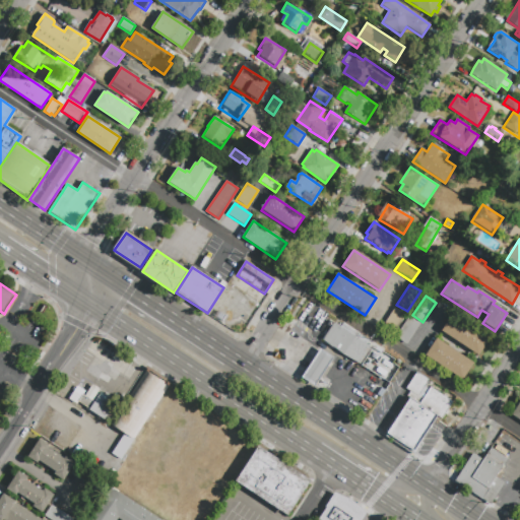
[(406,314),(393,334),(382,327),(395,307),(406,314)]
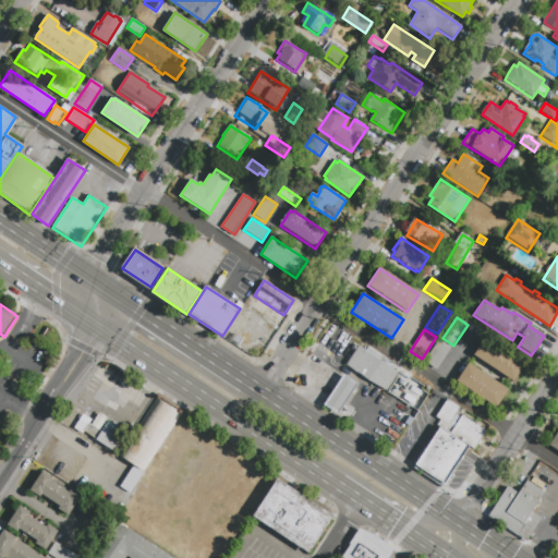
[(512,381),(473,356),(484,339),(524,364),(512,381)]
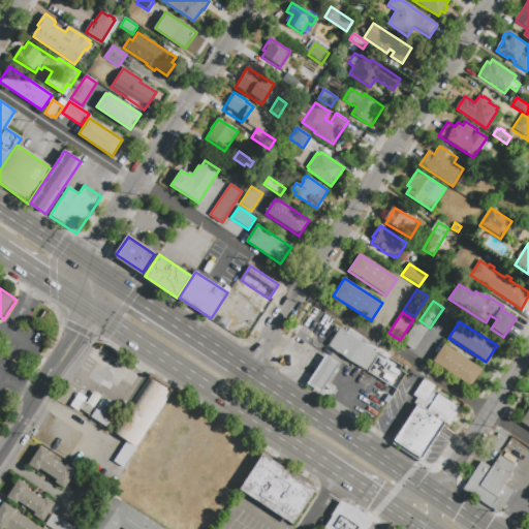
[(413,350),(403,343),(416,323),(427,331),(413,350)]
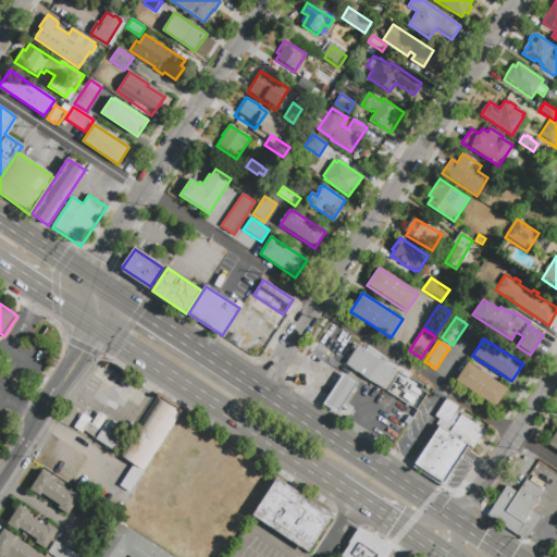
[(398,372),(386,391),(346,364),(358,347),(366,351),(368,347),(396,364),(393,369),(398,372)]
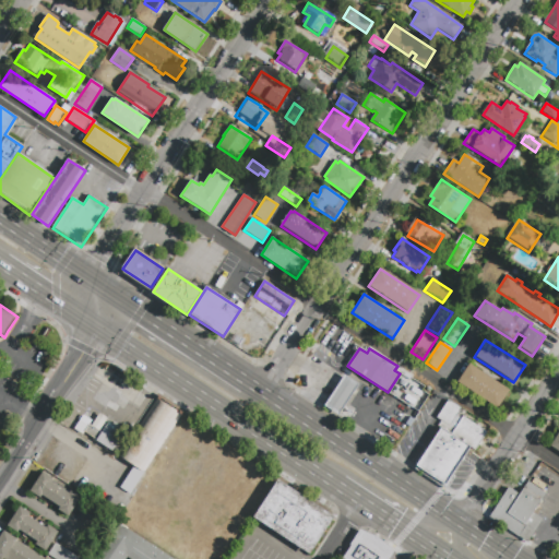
[(458,382),(470,364),(508,390),(496,408),(458,382)]
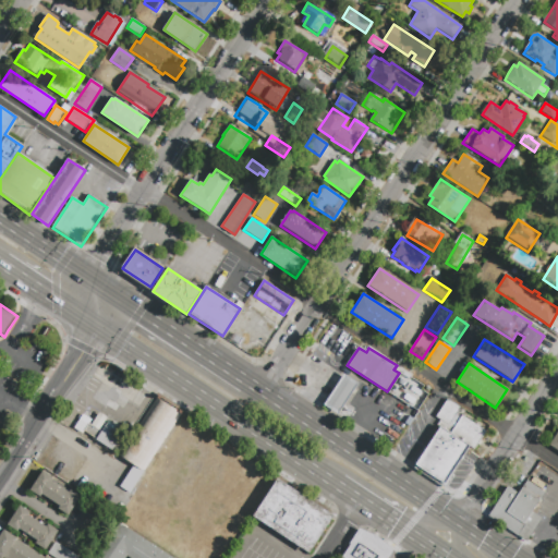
[(337,413),(324,403),(343,374),(356,384),(337,413)]
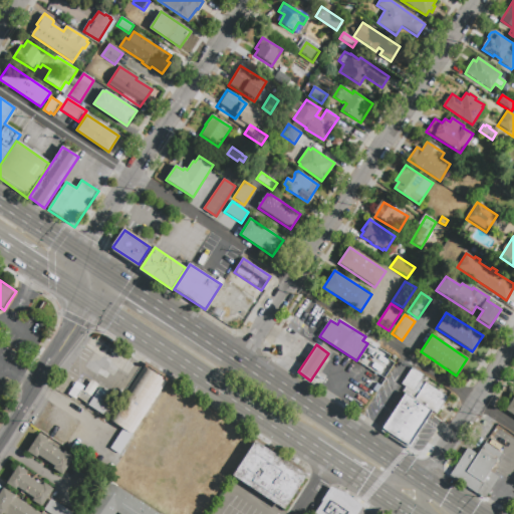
[(147,367),(171,382),(123,455),(113,449),(124,432),(110,423),(147,367)]
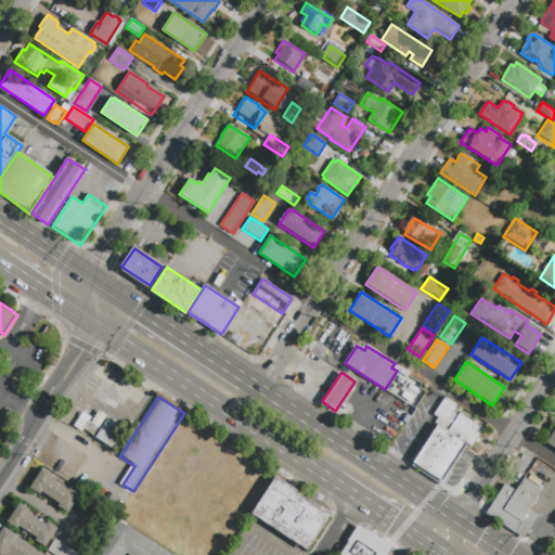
[(483,428),(472,446),(466,442),(442,481),(413,462),(437,425),(434,424),(438,417),(434,414),(444,397),(462,408),(451,426),(452,426),(460,413),(483,428)]
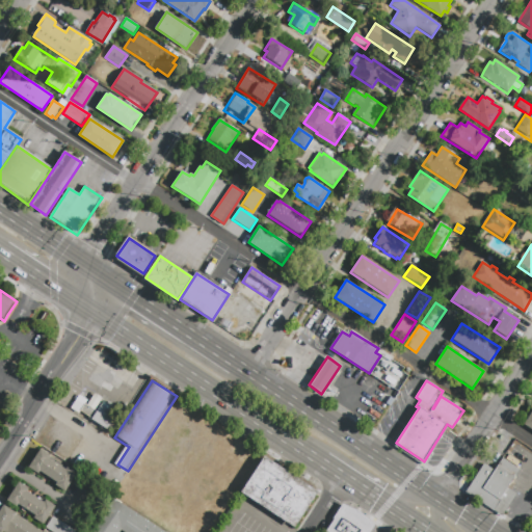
[(102,398),(95,410),(87,406),(95,394),(102,398)]
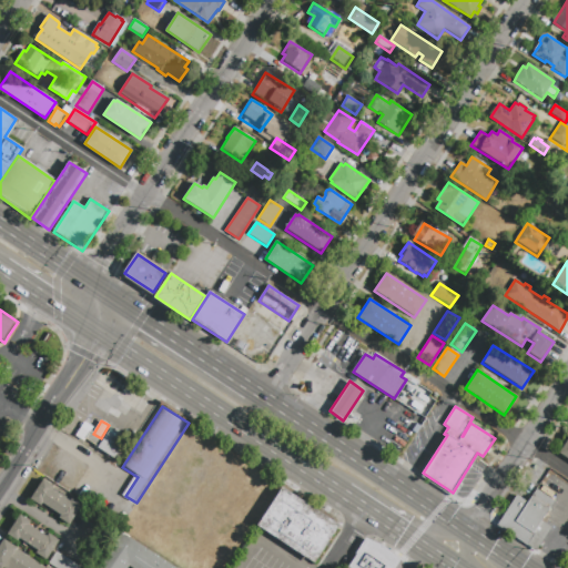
[(93,427),(90,432),(87,438),(84,442),(75,437),(84,423),(93,427)]
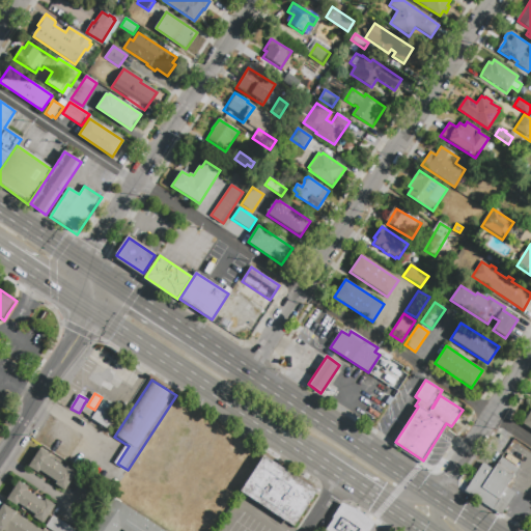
[(118,416),(109,431),(91,421),(92,420),(93,419),(81,410),(84,403),(87,406),(94,410),(96,413),(102,406),(118,416)]
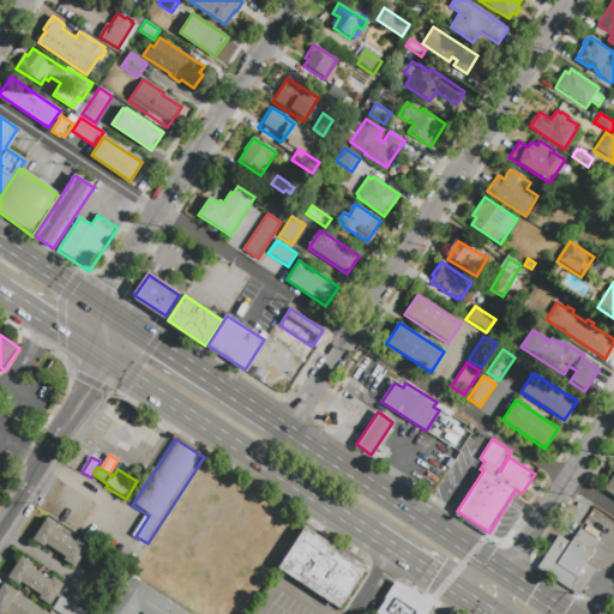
[(613,497),(603,491),(613,474),(613,497)]
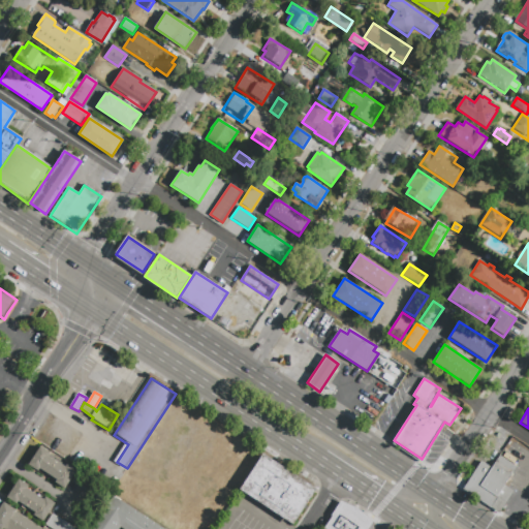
[(76,470),(64,489),(55,483),(57,479),(40,468),(38,471),(29,465),(40,446),(50,453),(49,456),(65,467),(67,464),(76,470)]
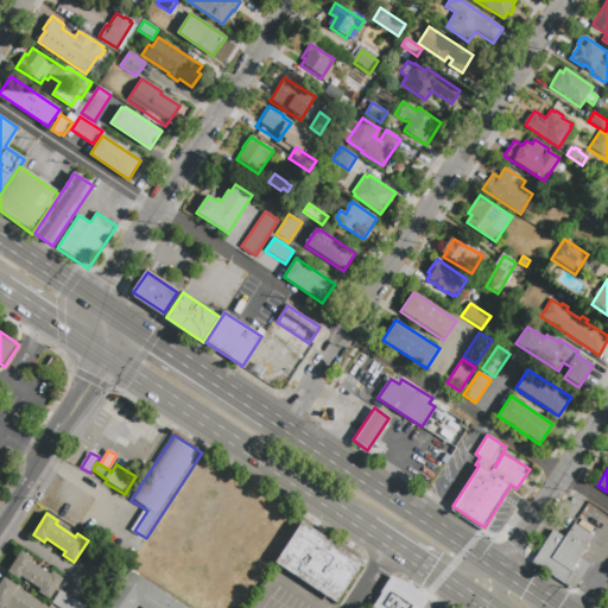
[(361,561),(334,602),(274,563),(302,523),(361,561)]
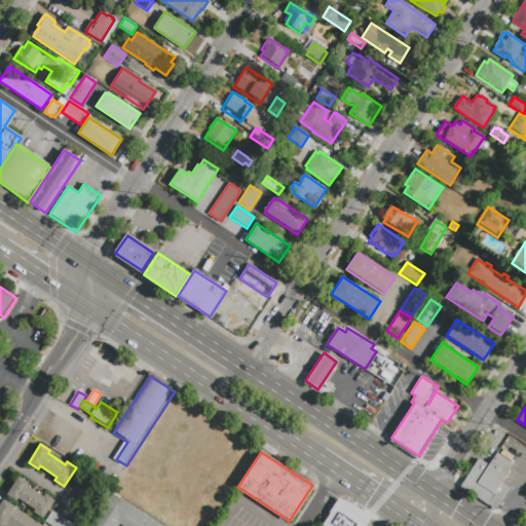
[(497,453),(514,464),(501,482),(512,488),(498,509),(462,485),(479,459),(489,465),(497,453)]
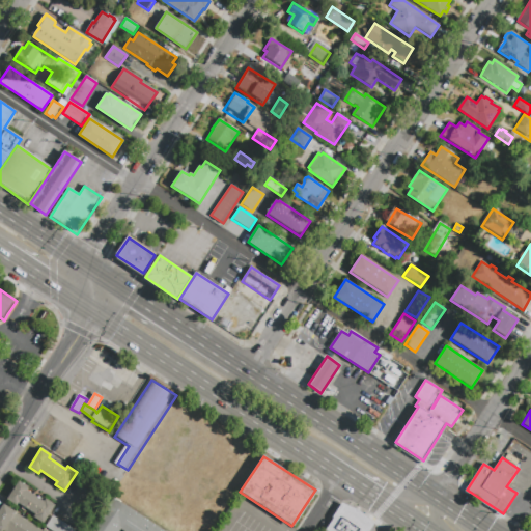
[(103,490),(96,500),(74,485),(80,474),(103,490)]
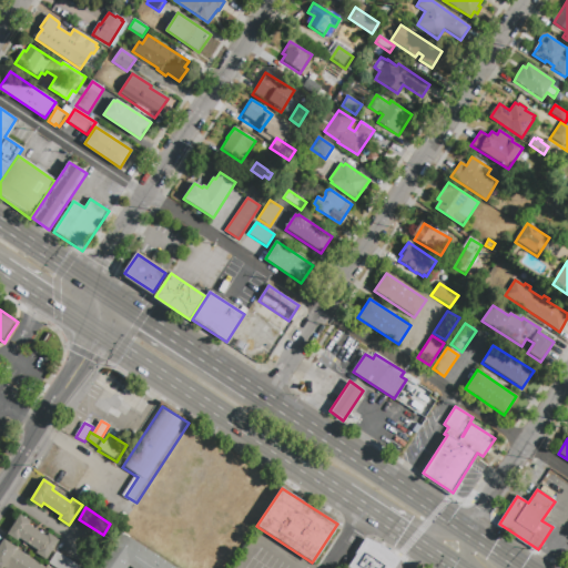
[(59,540),(47,559),(36,553),(38,550),(19,538),(17,541),(7,535),(20,515),(30,521),(28,525),(48,537),(49,535),(59,540)]
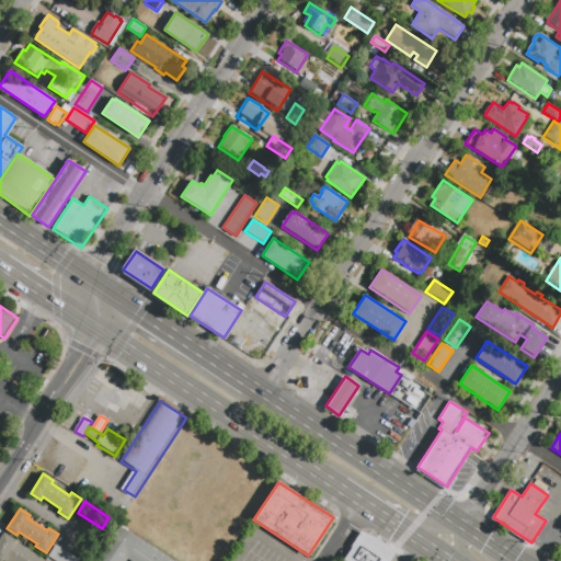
[(126,560),(96,560),(121,526),(174,560),(128,560),(127,560),(126,560)]
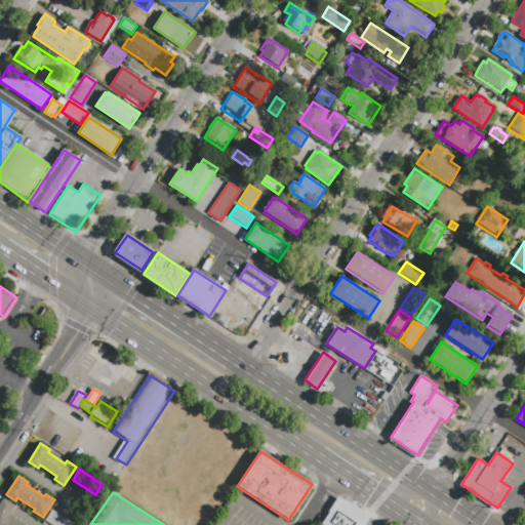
[(369,519),(364,524),(319,524),(328,513),(327,512),(336,496),(355,506),(369,519)]
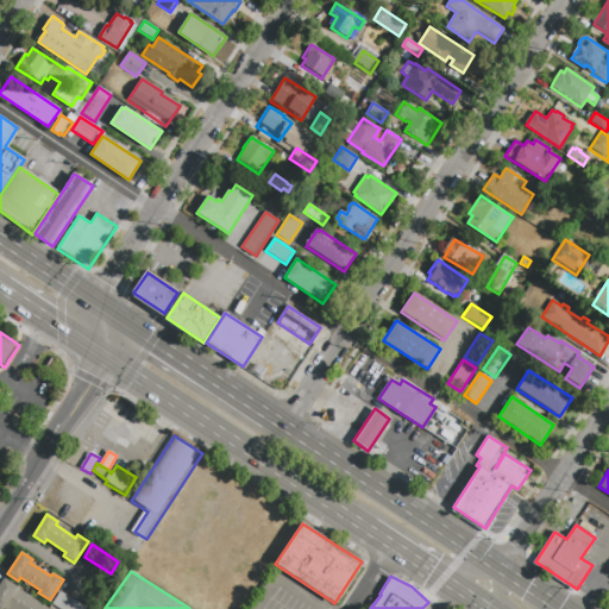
[(51,608),(5,608),(4,608),(2,608),(0,608),(0,583),(4,578),(48,608),(49,607),(51,608)]
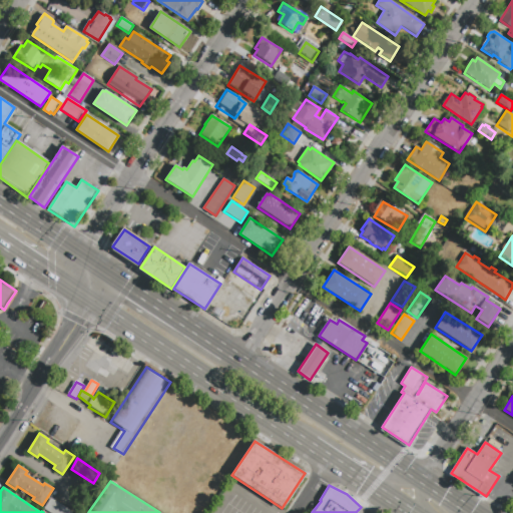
[(72,512),(50,512),(44,509),(51,499),(72,512)]
